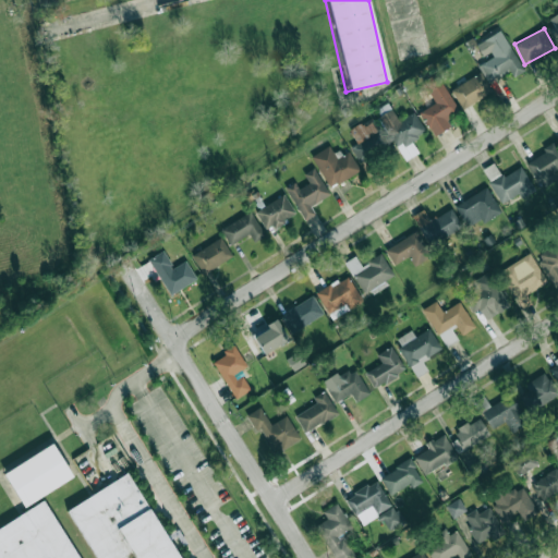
[(509,70),(513,77),(523,72),(501,31),(476,44),(484,59),(478,62),(488,80),(509,70)]
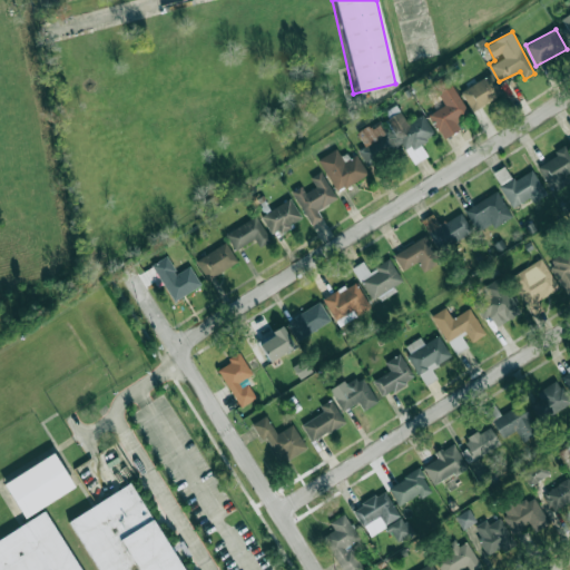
[(443,139),(460,129),(457,123),(469,114),(445,75),(432,84),(444,105),(429,115),(443,139)]
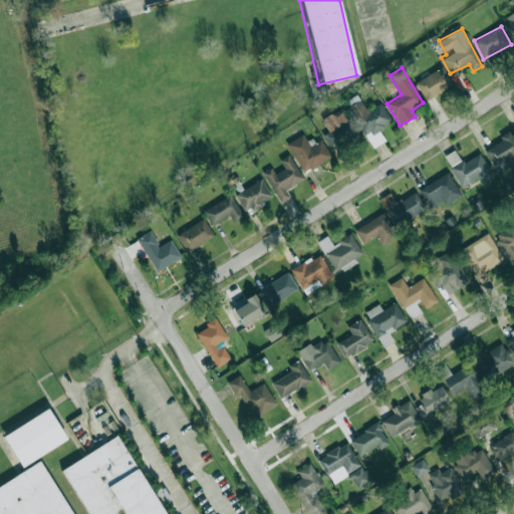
[(425,100),(453,85),(444,67),(416,81),(425,100)]
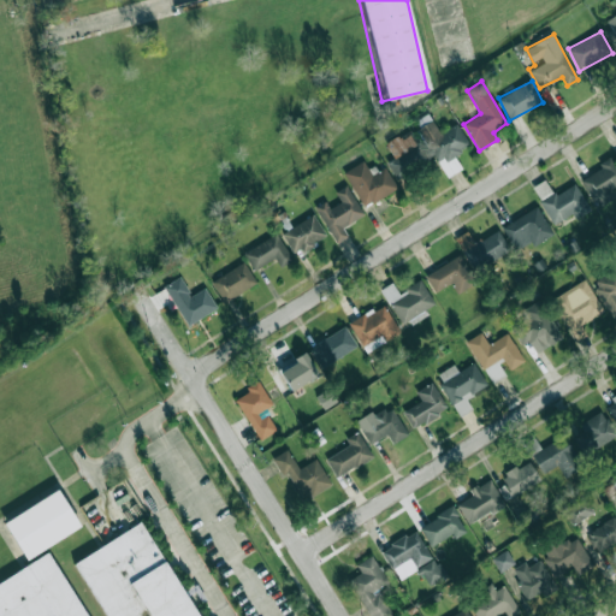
[(471,146),(457,123),(439,134),(428,114),(415,122),(446,178),(462,169),(454,155),(471,146)]
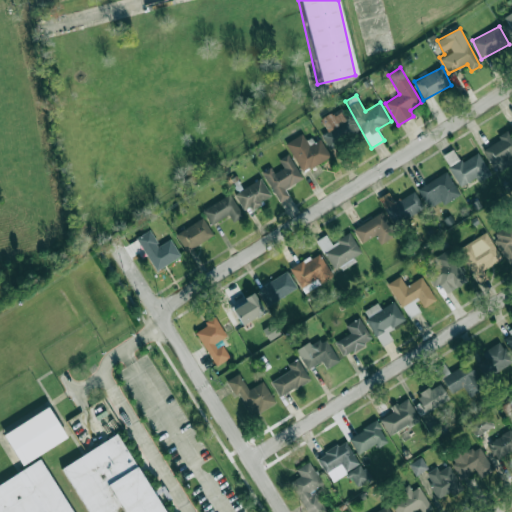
[(327,147),(352,140),(344,110),(321,116),(326,133),(324,134),(327,147)]
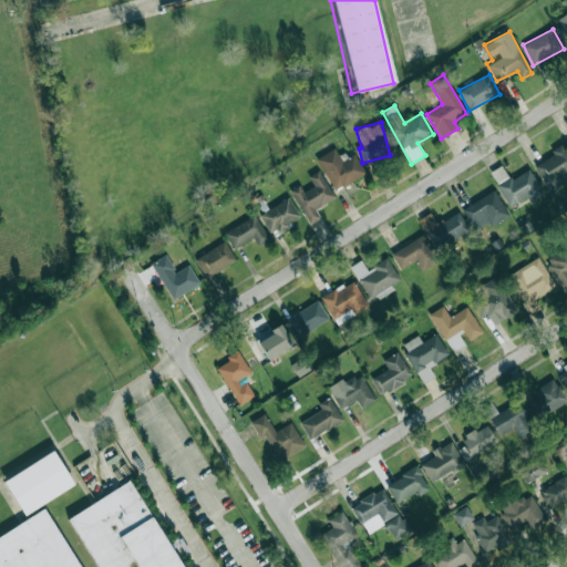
[(566,179),(564,174),(566,172),(566,153),(563,146),(535,165),(552,192),(566,181),(566,179)]
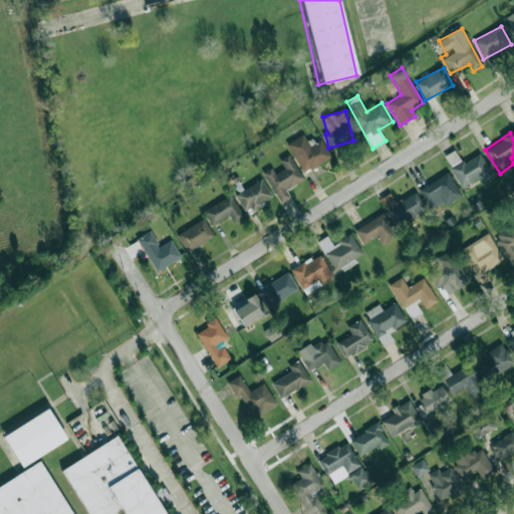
[(321,139),(308,145),(304,135),(288,143),(301,173),(331,159),(321,139)]
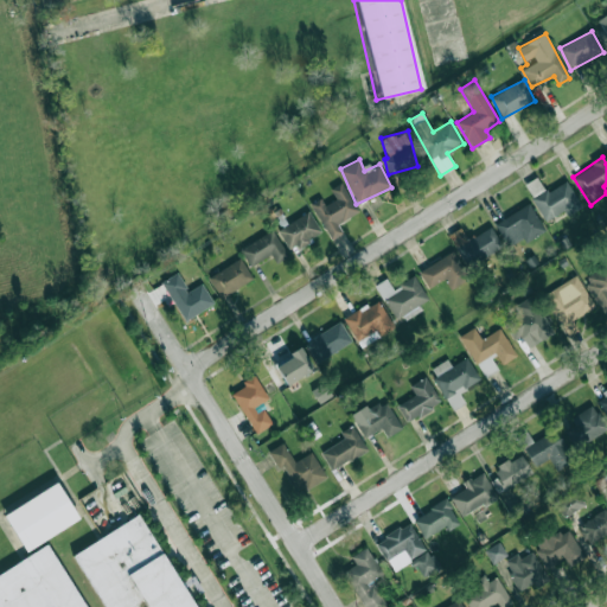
[(567,181),(547,193),(537,177),(524,185),(545,222),(564,211),(568,216),(582,208),(567,181)]
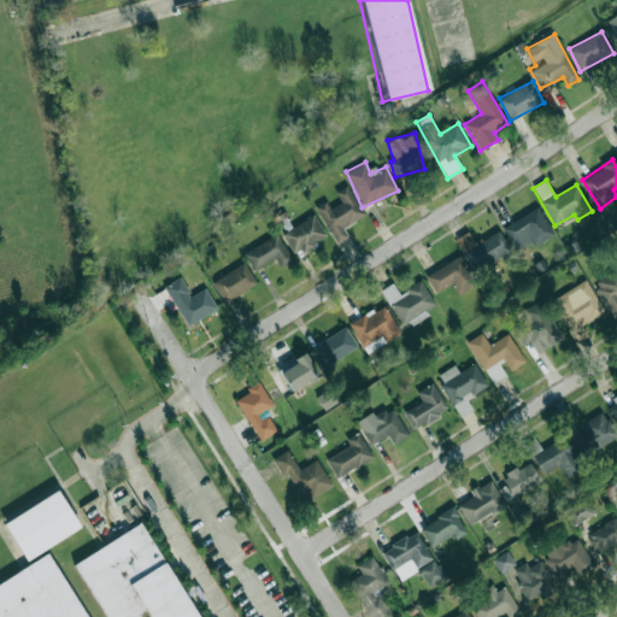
[(335,244),(348,238),(344,227),(364,217),(350,186),(336,192),(341,204),(330,209),(327,201),(317,206),(335,244)]
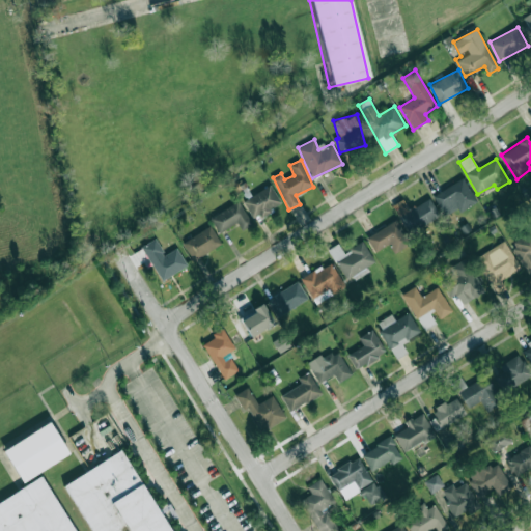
[(432,196),(445,218),(476,201),(464,178),(432,196)]
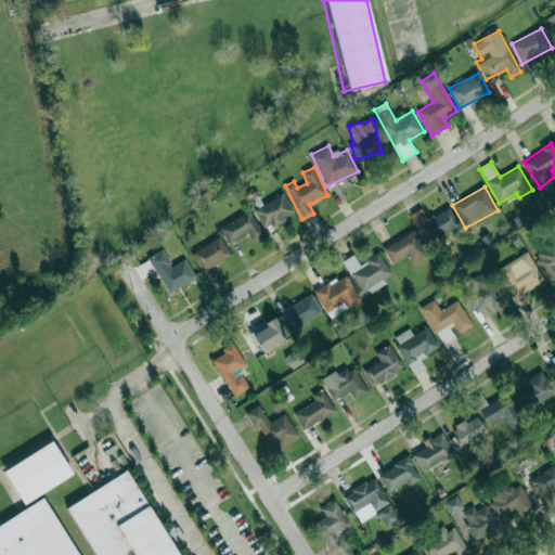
[(294,215),(284,194),(254,208),(263,229),(294,215)]
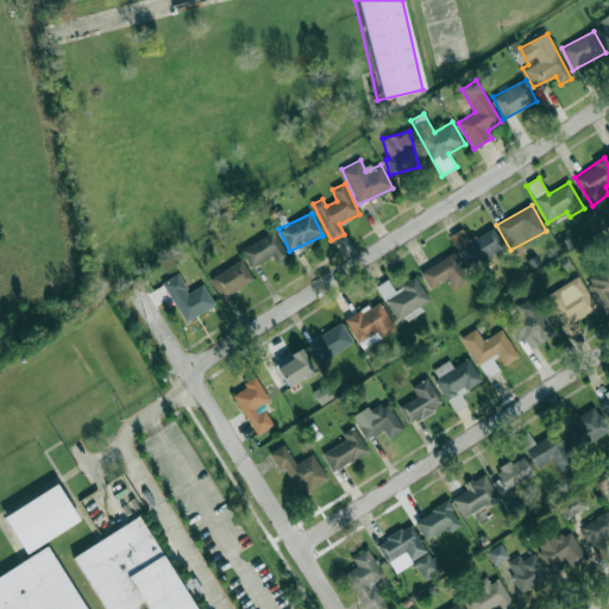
[(504,248),(493,227),(469,240),(462,228),(450,236),(469,269),(504,248)]
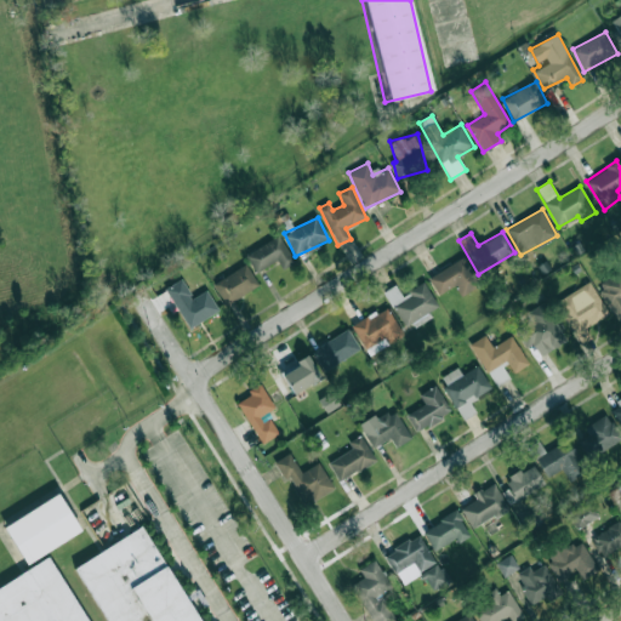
[(277,261),(283,269),(295,262),(278,235),(245,256),(256,273),(277,261)]
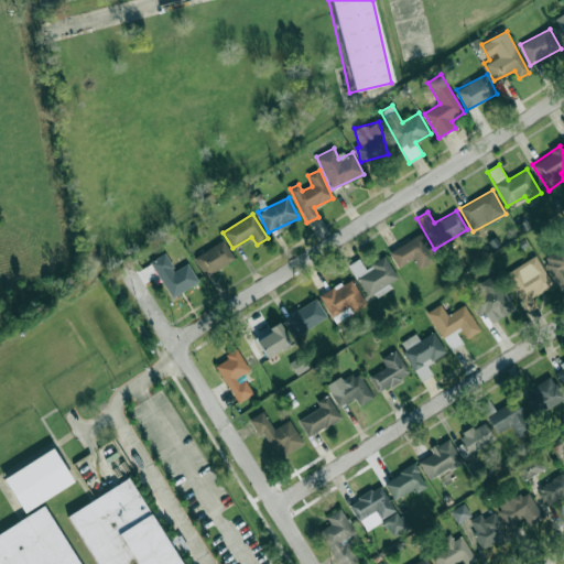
[(398,268),(414,260),(419,269),(435,261),(423,235),(389,250),(398,268)]
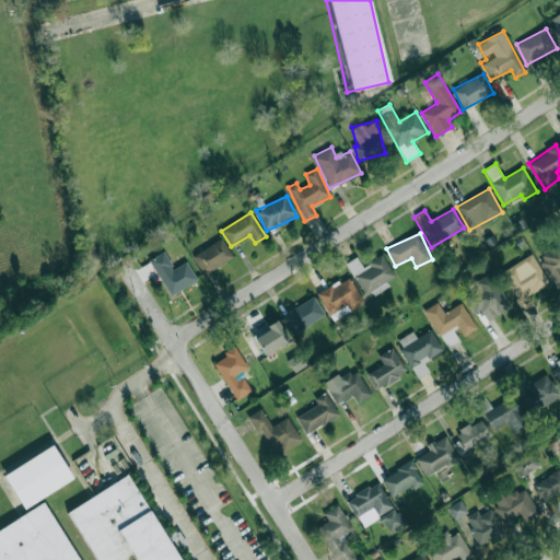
[(193,254),(201,275),(233,260),(224,240),(193,254)]
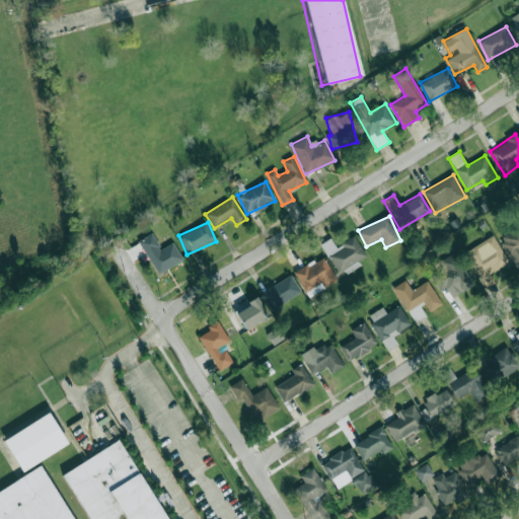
[(515,268),(518,265),(518,228),(500,238),(515,268)]
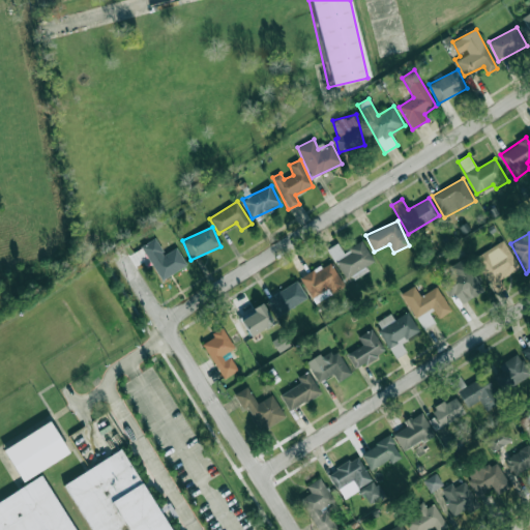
[(160,281),(186,265),(176,247),(165,255),(155,238),(141,246),(160,281)]
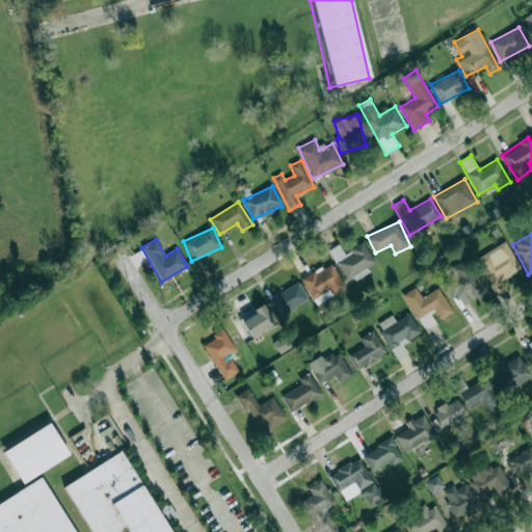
[(502,281),(522,269),(505,241),(477,259),(498,294),(506,289),(502,281)]
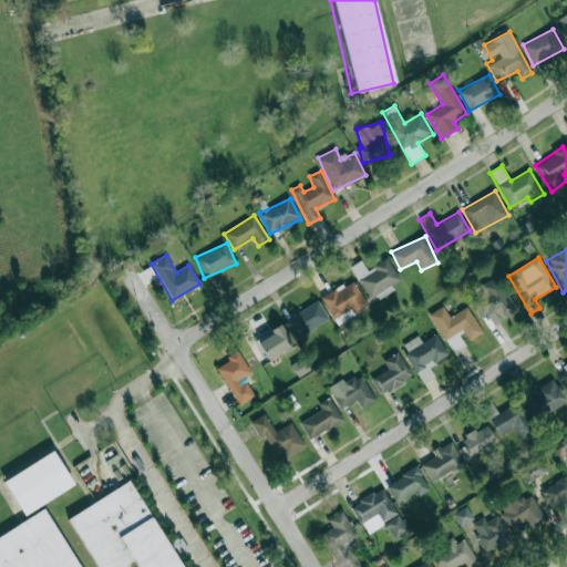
[(351,266),(369,300),(401,284),(388,258),(367,269),(361,260),(351,266)]
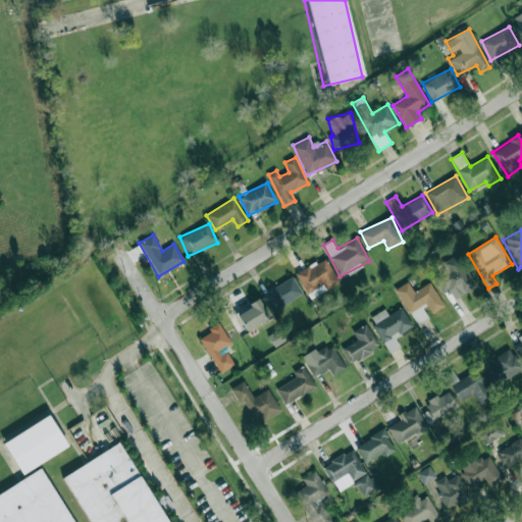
[(442,263),(446,269),(432,277),(442,293),(449,289),(455,299),(476,286),(457,255),(442,263)]
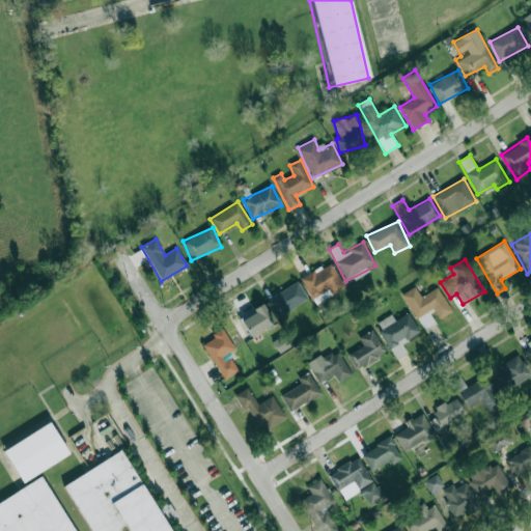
[(343,289),(333,263),(302,276),(312,303),(343,289)]
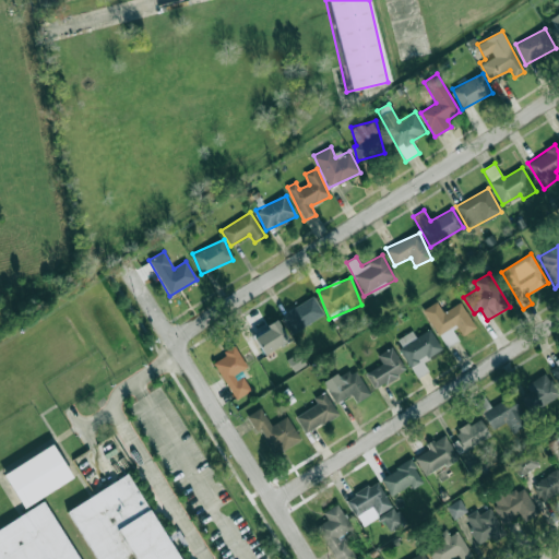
[(281,314),(290,333),(324,317),(314,297),(281,314)]
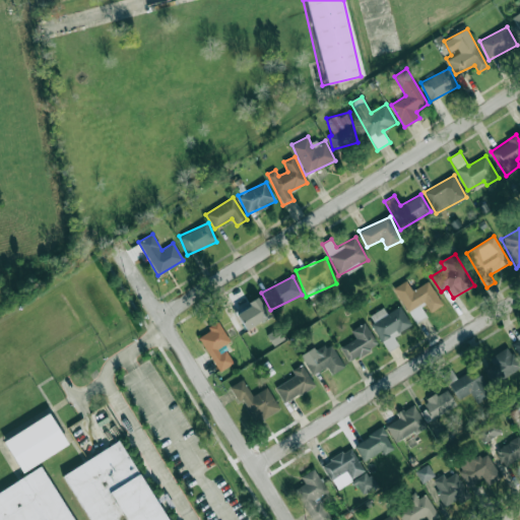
[(393,288),(415,324),(429,315),(428,314),(443,305),(428,281),(412,290),(406,280),(393,288)]
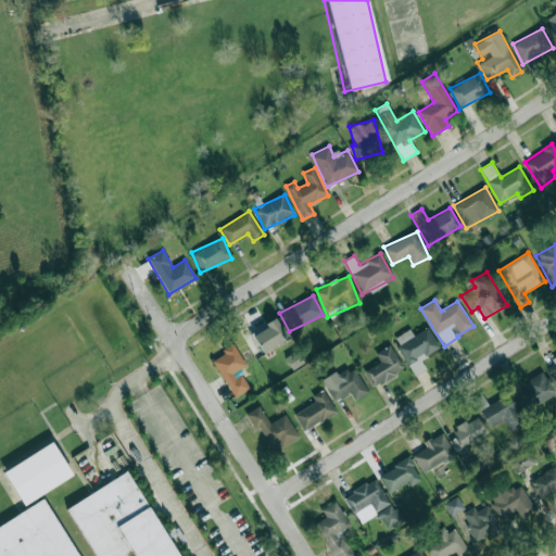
[(288,340),(277,318),(251,331),(262,353),(288,340)]
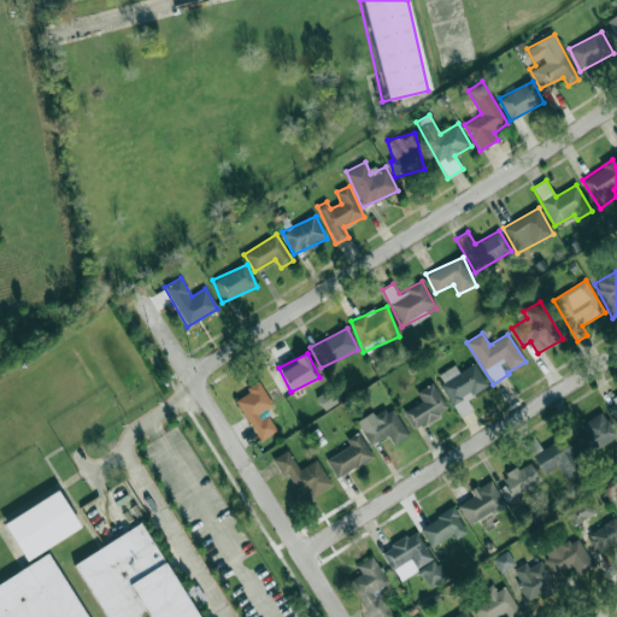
[(454,366),(438,375),(459,417),(474,410),(466,398),(488,387),(476,363),(458,372),(454,366)]
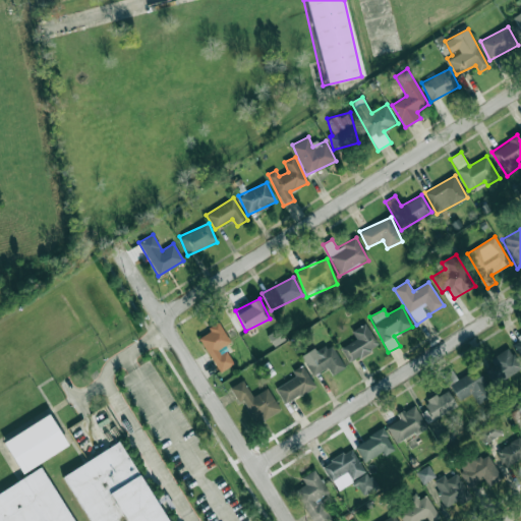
[(235,363),(224,346),(231,342),(219,323),(197,337),(221,372),(235,363)]
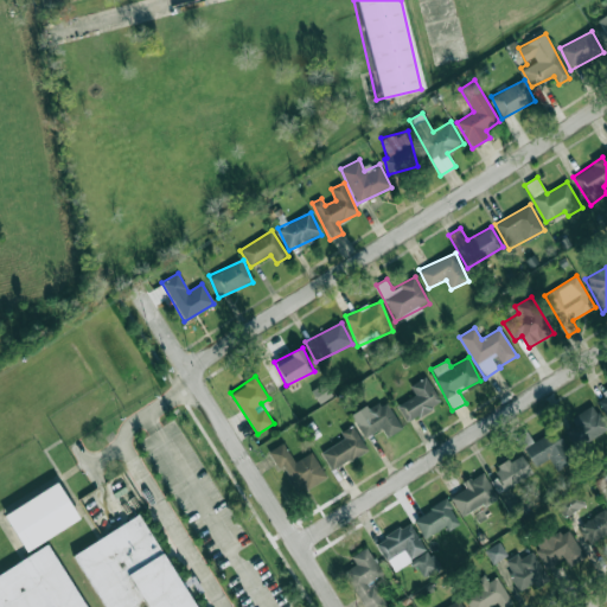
[(407,423),(441,403),(426,376),(409,385),(415,396),(397,406),(407,423)]
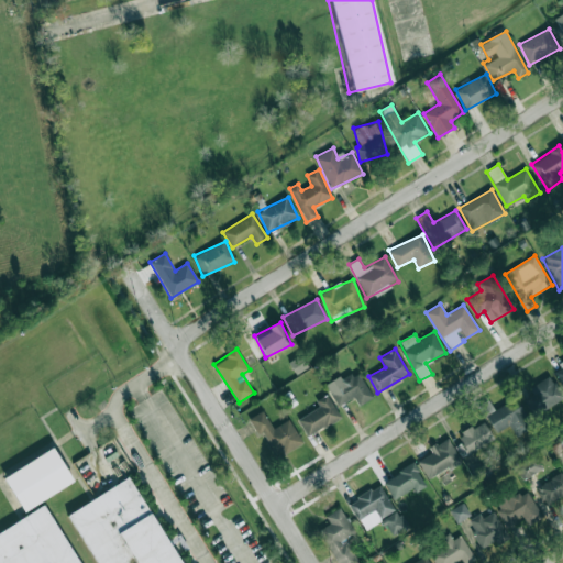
[(327,387),(338,407),(354,397),(359,406),(373,397),(356,370),(327,387)]
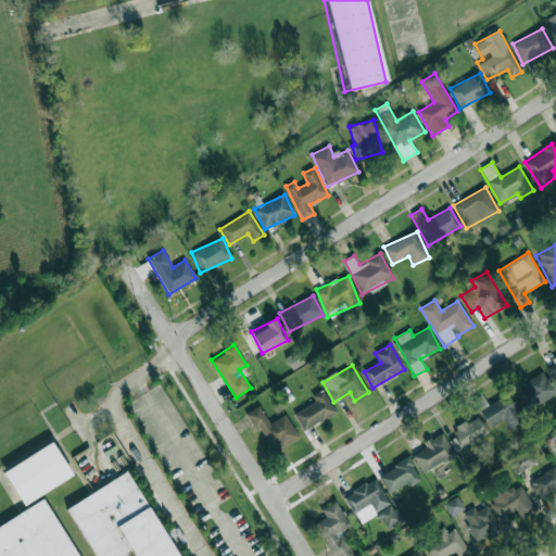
[(522,384),(535,405),(555,392),(555,390),(544,370),(522,384)]
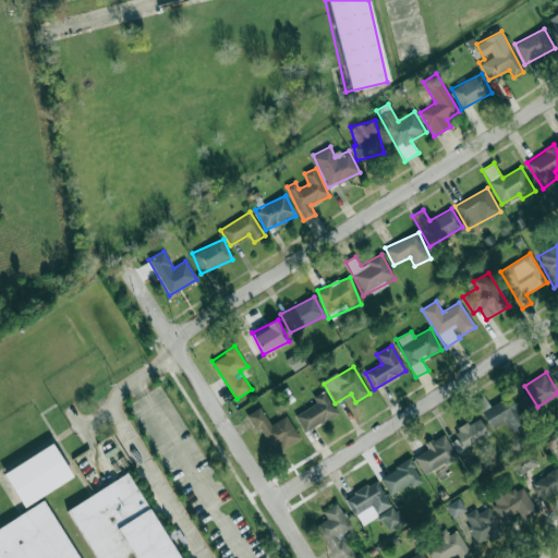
[(313,397),(316,403),(295,415),(304,432),(338,415),(325,390),(313,397)]
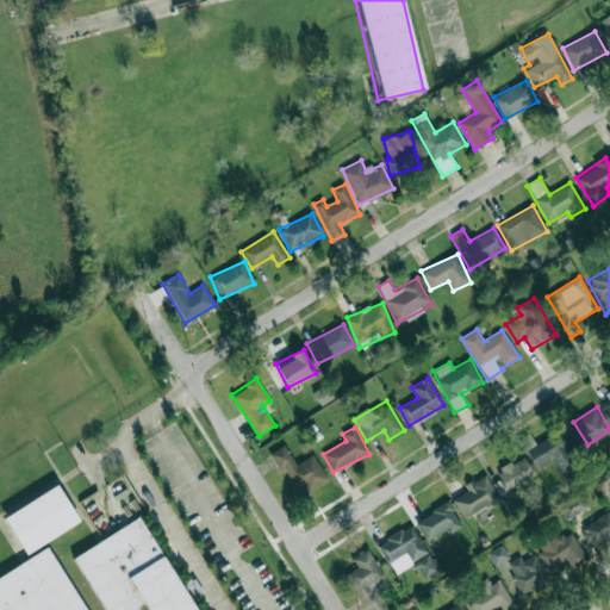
[(536,470),(552,461),(558,473),(577,464),(559,430),(535,443),(530,433),(520,439),(536,470)]
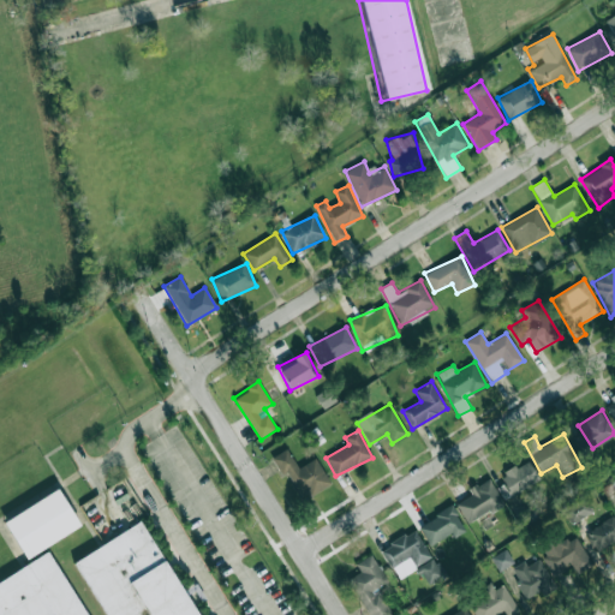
[(330,484),(316,458),(298,467),(287,448),(272,457),(282,476),(288,472),(303,500),(330,484)]
